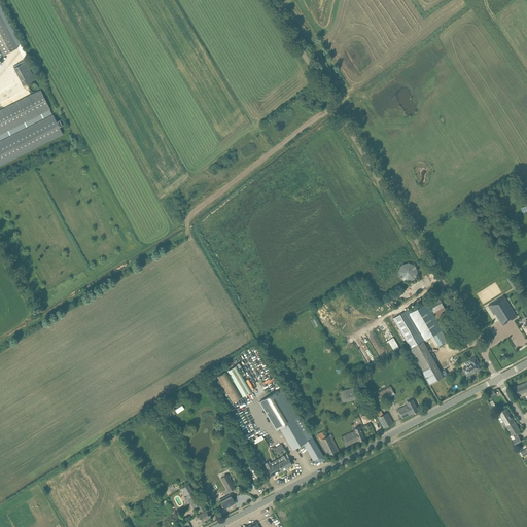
[(0,51),(2,57),(18,48),(0,14),(0,51)]
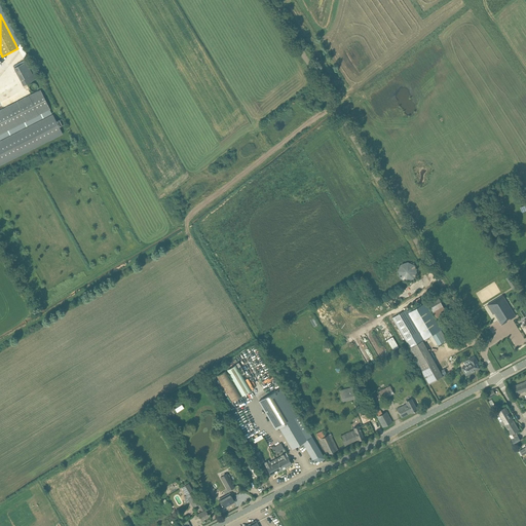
[(14,69),(21,81),(24,85),(35,79),(26,62),(14,69)]
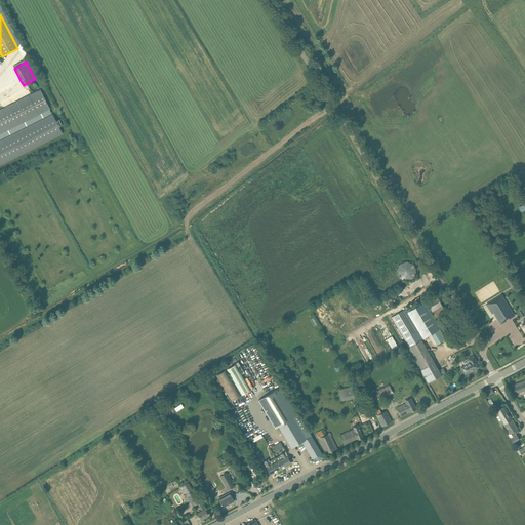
[(0,134),(50,109),(40,89),(0,110),(0,134)]
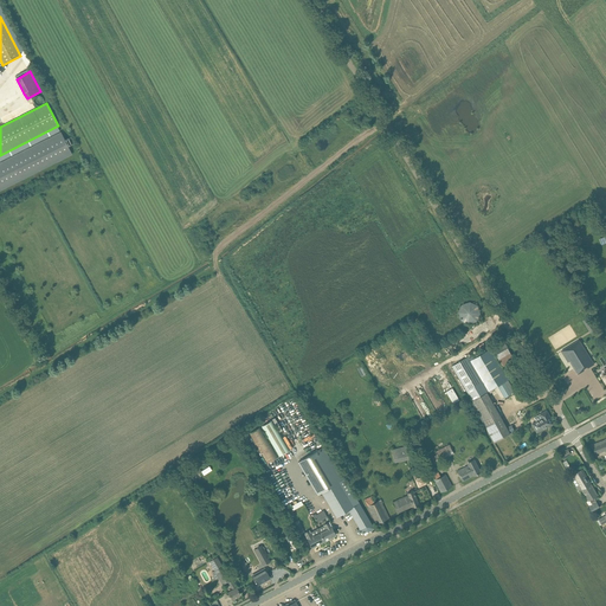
[(62,133),(0,162),(0,189),(72,154),(69,147),(72,144),(69,137),(65,140),(62,133)]
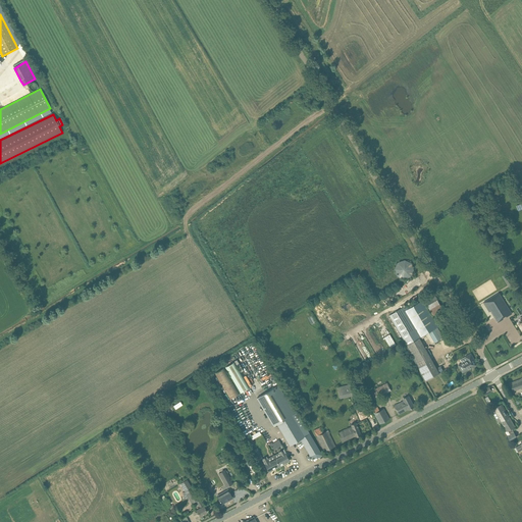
[(414,270),(412,263),(405,260),(398,262),(395,269),(398,276),(404,279),(411,277),(414,270)]
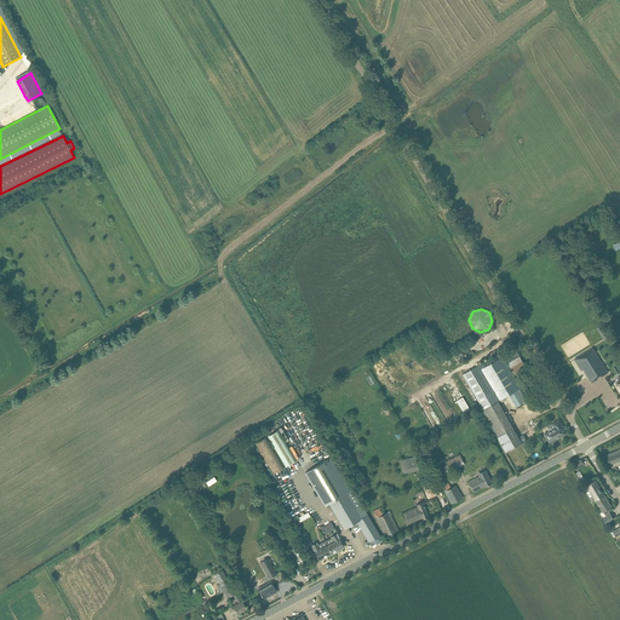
[(580,368),(581,371),(584,369),(591,383),(598,379),(596,377),(601,374),(602,377),(603,377),(608,373),(592,348),(574,360),(580,368)]
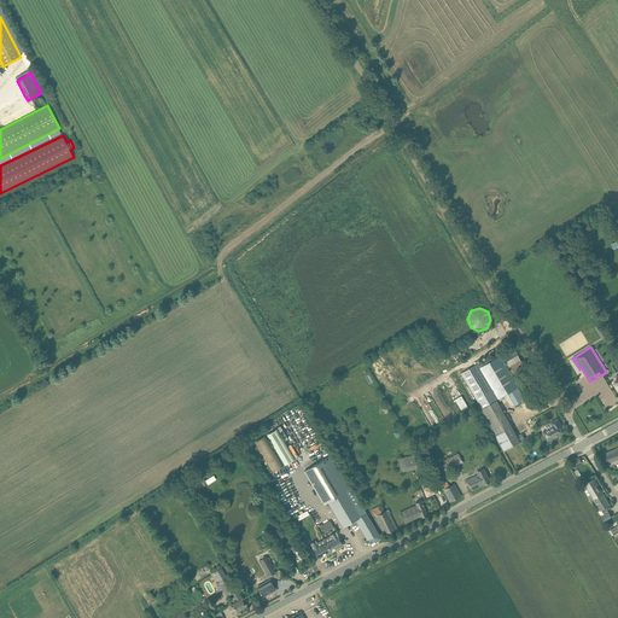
[(514,375),(526,369),(513,348),(502,355),(514,375)]
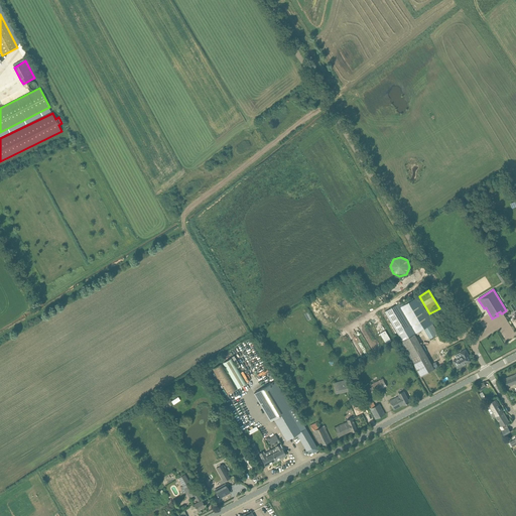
[(385,311),(403,342),(414,335),(424,329),(430,339),(436,335),(430,326),(435,321),(432,317),(430,318),(417,297),(413,299),(412,297),(399,305),(398,304),(385,311)]
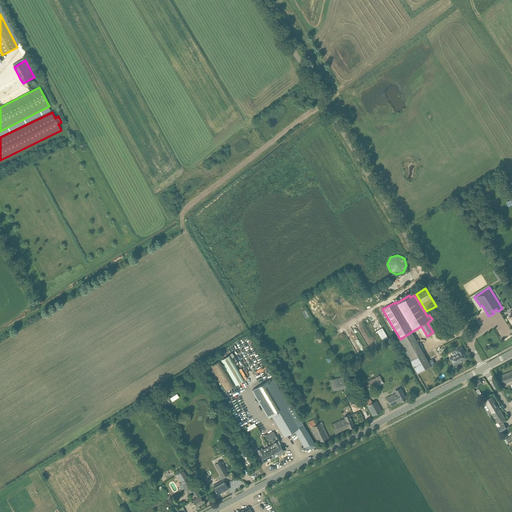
[(382,328),(377,331),(383,342),(389,338),(382,328)]
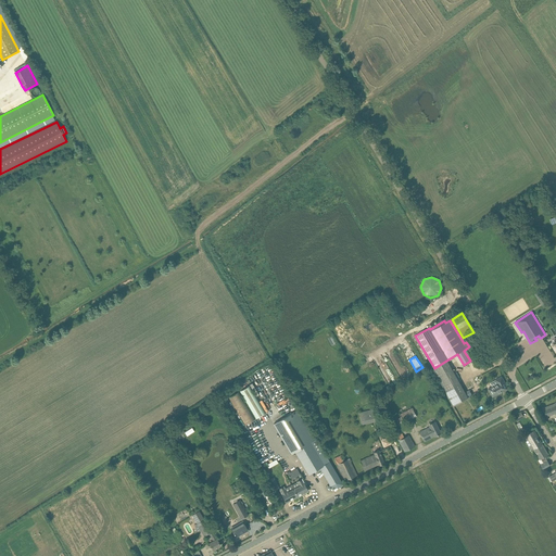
[(454,375),(442,381),(456,405),(467,399),(464,392),(454,375)]
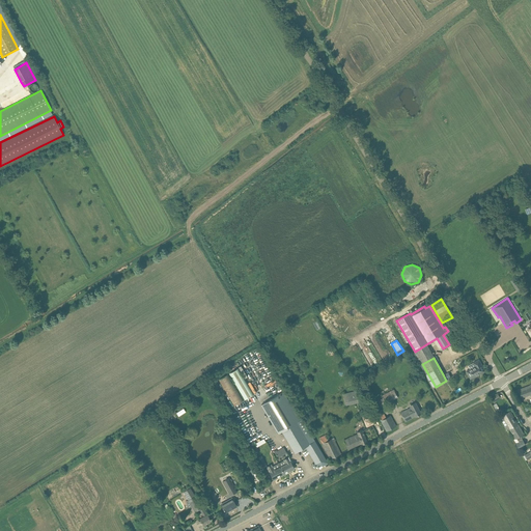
[(479,360),(473,363),(475,367),(467,371),(471,380),(485,371),(479,360)]
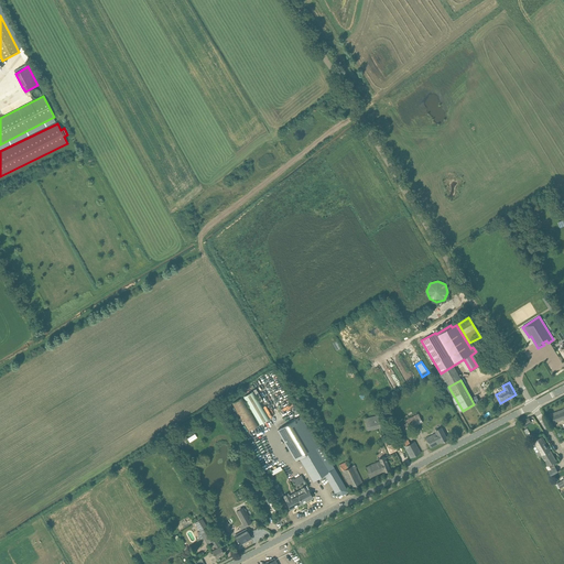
[(249,408),(259,424),(260,424),(270,419),(253,391),(243,397),(245,400),(246,402),(247,402),(248,404),(249,408)]
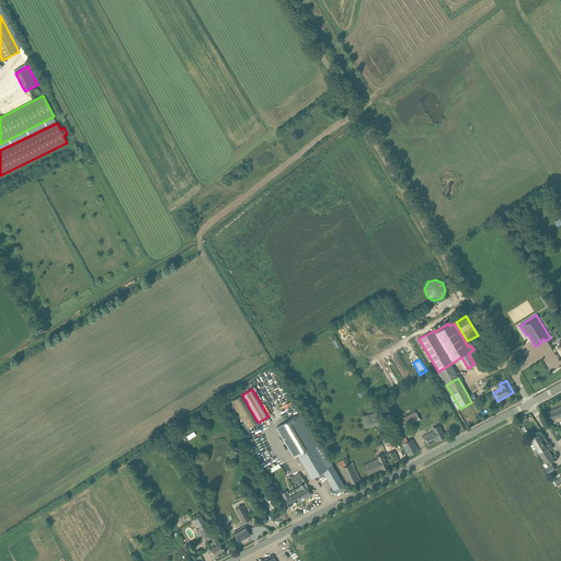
[(244,400),(244,401),(240,395),(230,401),(247,430),(258,423),(245,403),(244,400)]
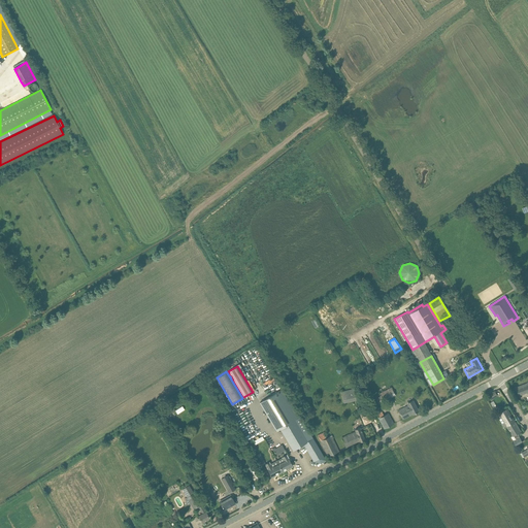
[(246,381),(253,392),(255,391),(249,380),(246,381)]
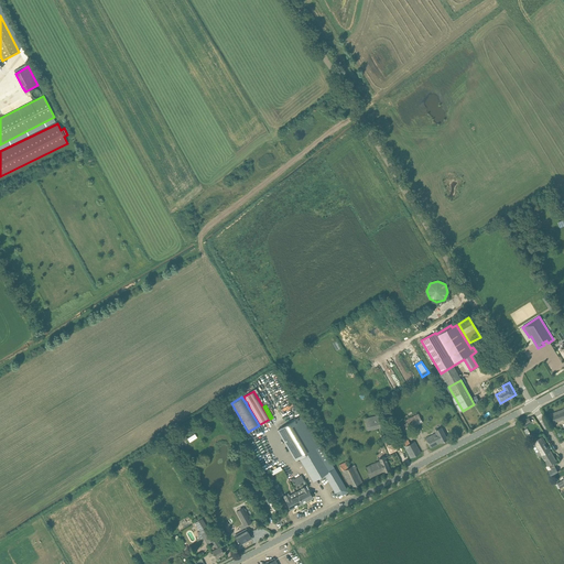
[(553,423),(559,421),(563,420),(563,409),(550,414),(553,423)]
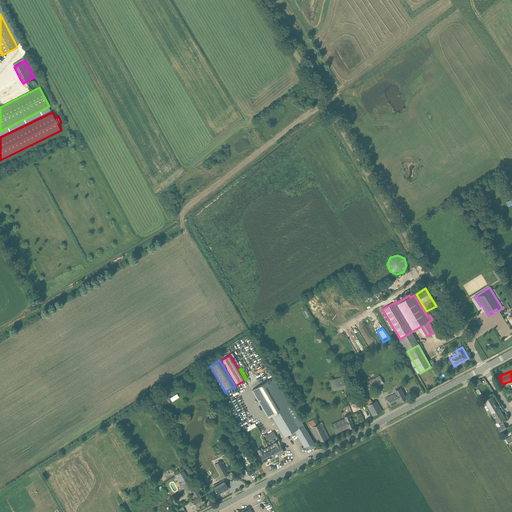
[(331,379),(334,391),(347,388),(344,376),(331,379)]
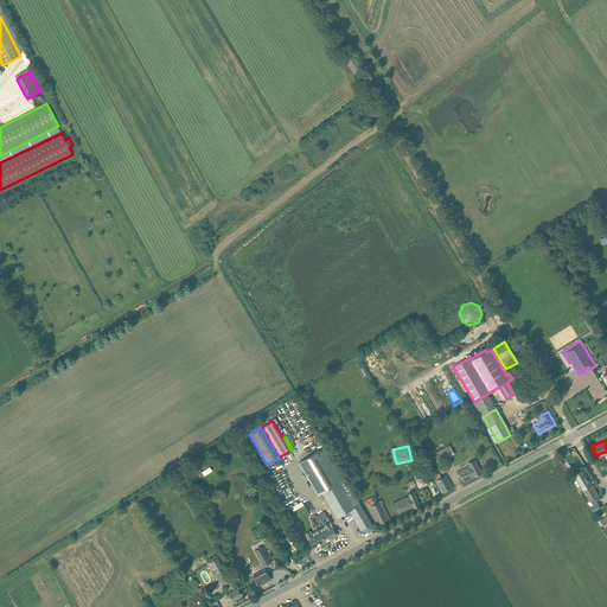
[(435,457),(439,462),(454,454),(452,447),(451,448),(449,446),(434,453),(436,455),(435,457)]
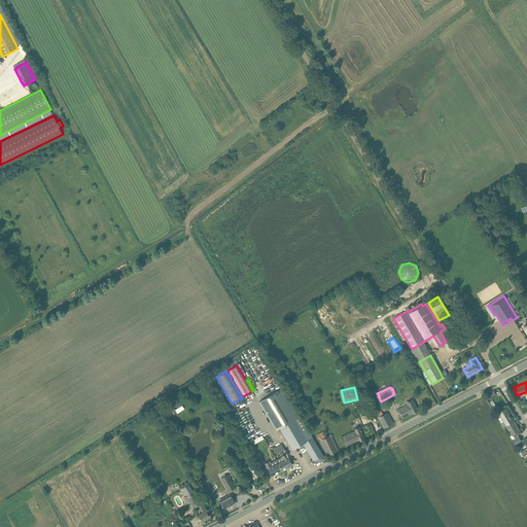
[(320,462),(325,459),(312,437),(297,413),(295,414),(281,389),(259,401),(276,430),(280,428),(292,450),(303,444),(313,460),(320,462)]
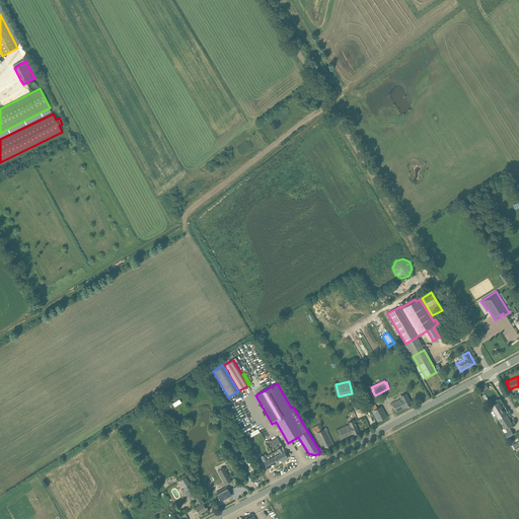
[(391,402),(393,408),(396,412),(406,406),(406,408),(413,404),(410,400),(406,393),(400,396),(401,397),(391,402)]
